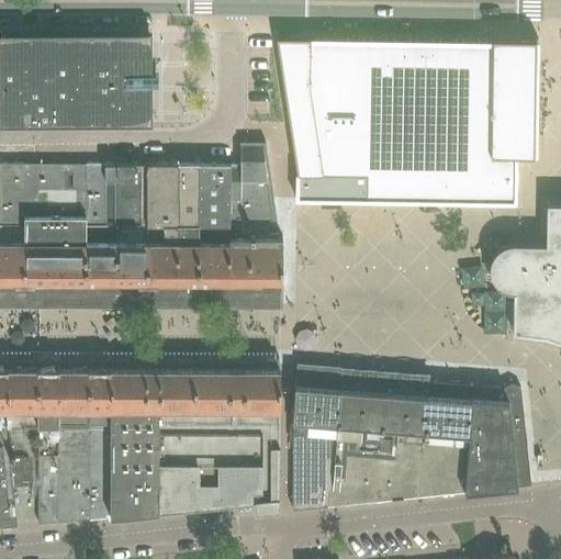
[(0,127),(76,127),(76,107),(75,35),(0,35),(0,127)]
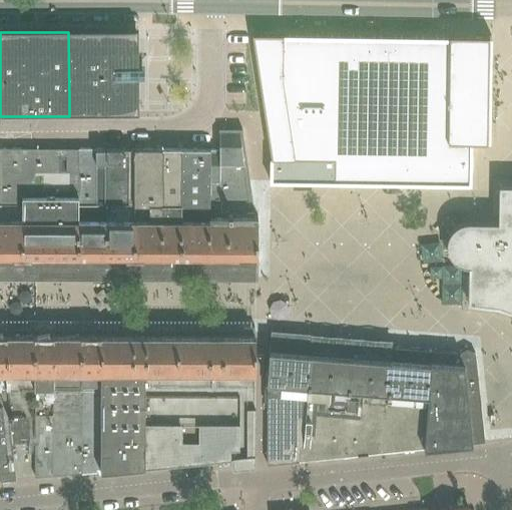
[(68,32),(69,97),(69,116),(139,116),(138,32),(68,32)]
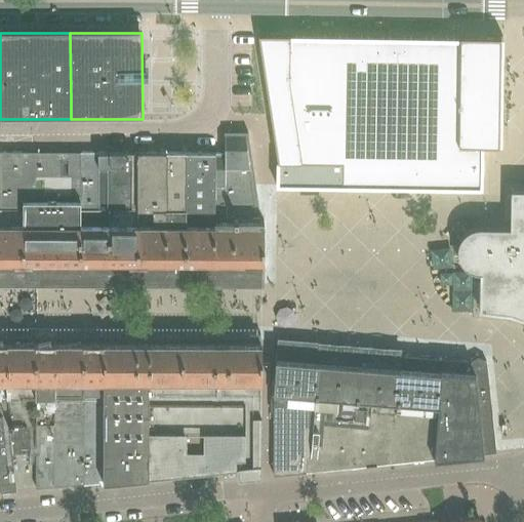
[(258,38),(258,40),(270,114),(278,165),(344,166),(438,167),(482,168),(483,145),(498,145),(499,40),(473,40),(460,39),(460,41),(290,39),(290,38),(258,38)]
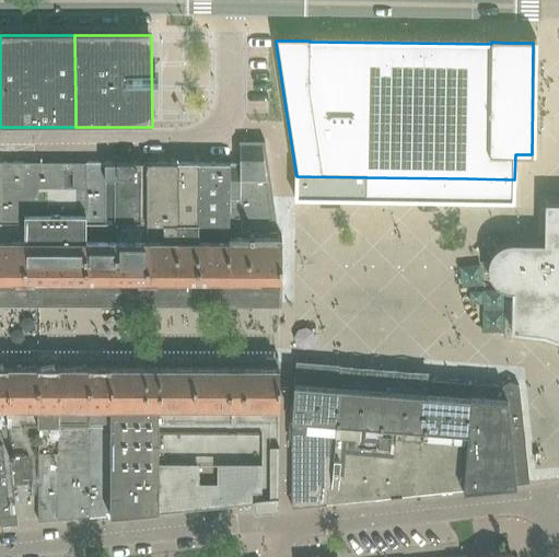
[(241,143),(241,165),(241,198),(251,199),(251,296),(283,296),(282,283),(281,239),(279,239),(270,190),(265,144),(241,143)]
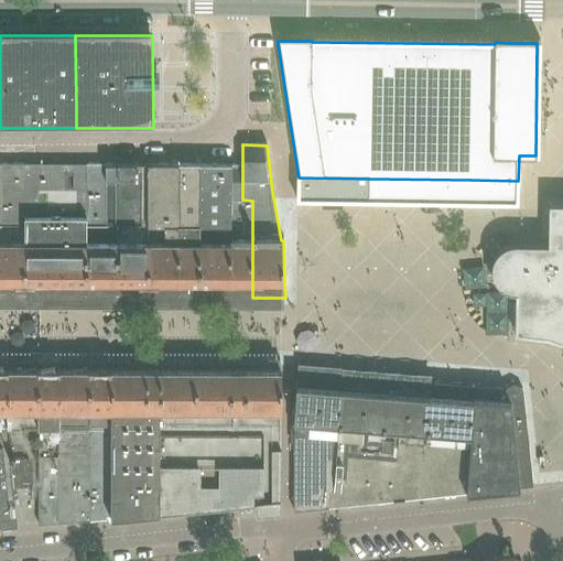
[(25,166),(0,165),(0,297),(25,297),(25,166)]
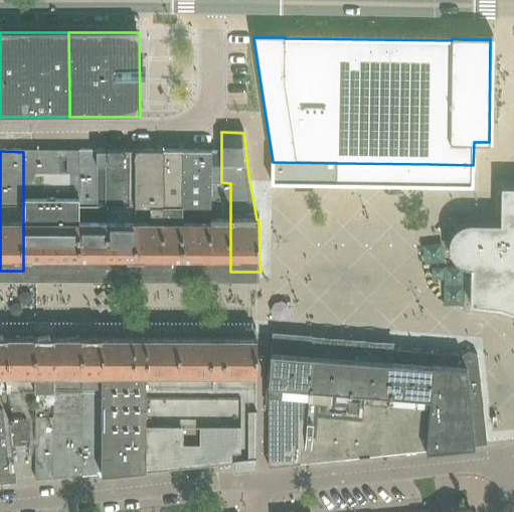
[(79,152),(23,152),(23,271),(79,271),(79,152)]
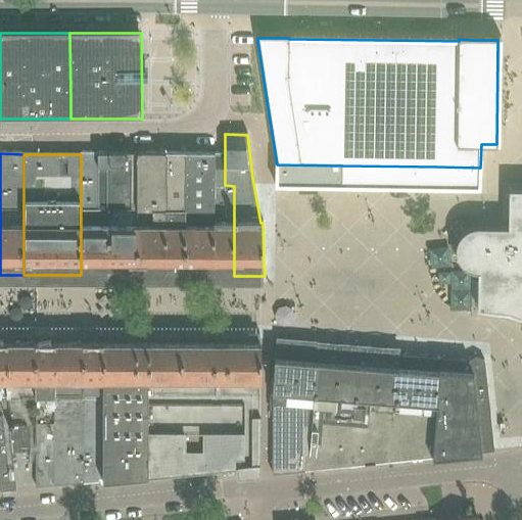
[(81,154),(81,275),(109,275),(109,154),(81,154)]
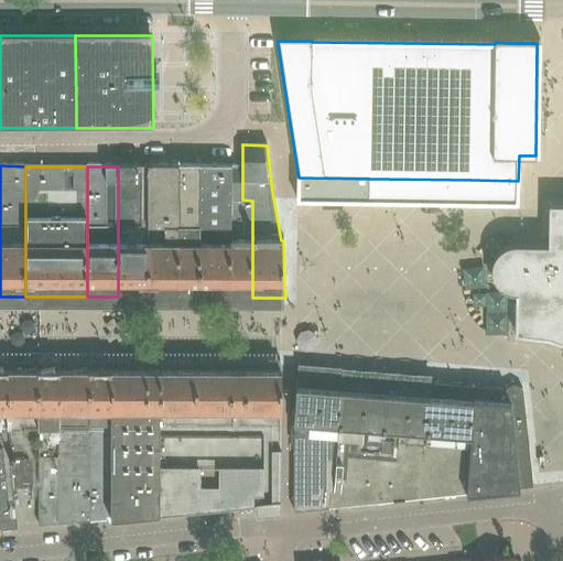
[(149,166),(118,166),(118,297),(149,297),(149,166)]
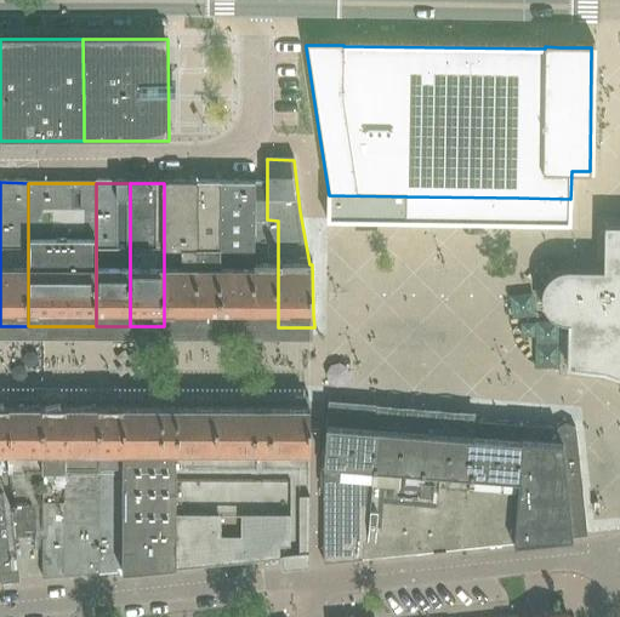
[(198,183),(164,183),(164,326),(198,326),(198,183)]
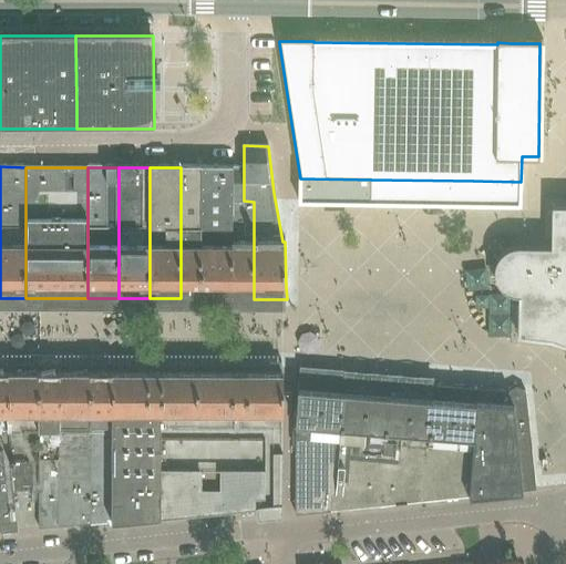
[(202,167),(181,167),(181,298),(202,298),(202,167)]
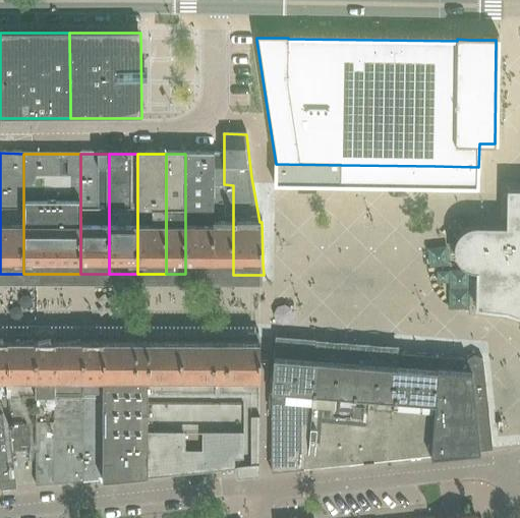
[(214,154),(185,154),(185,274),(214,274),(214,154)]
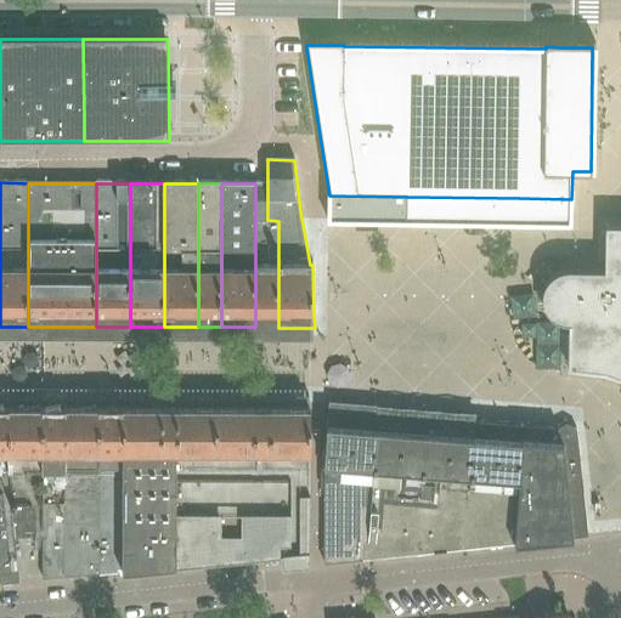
[(267,183),(255,183),(255,327),(278,328),(278,221),(267,220),(267,183)]
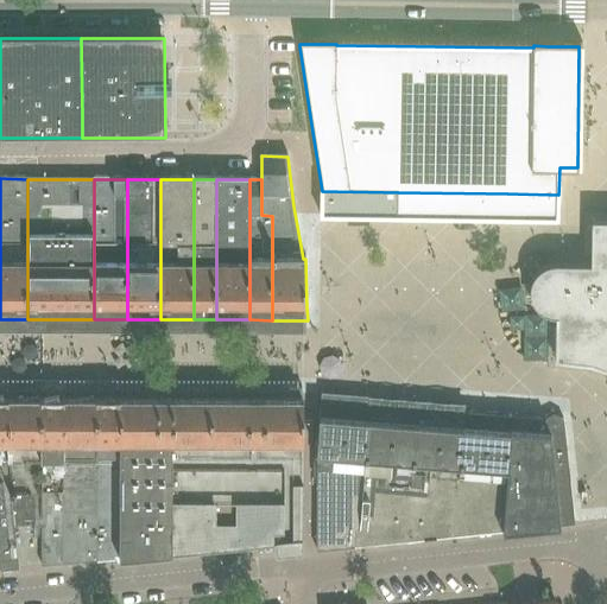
[(322,216),(321,217),(394,218),(397,218),(398,218),(398,192),(322,191),(322,216)]
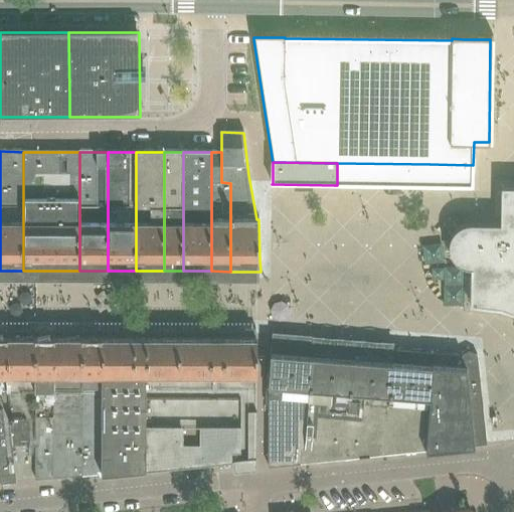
[(337,163),(337,185),(430,186),(430,164),(337,163)]
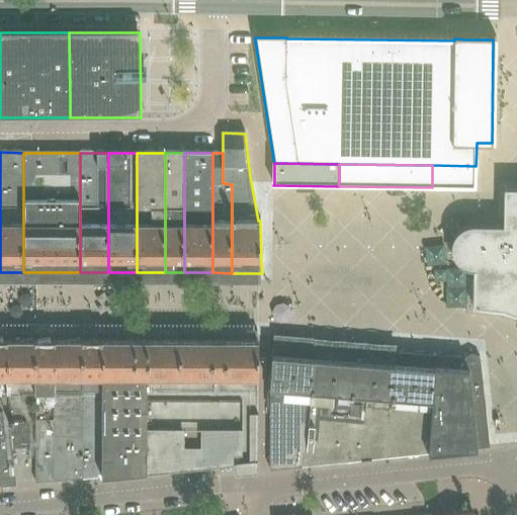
[(432,165),(432,187),(476,188),(476,166),(432,165)]
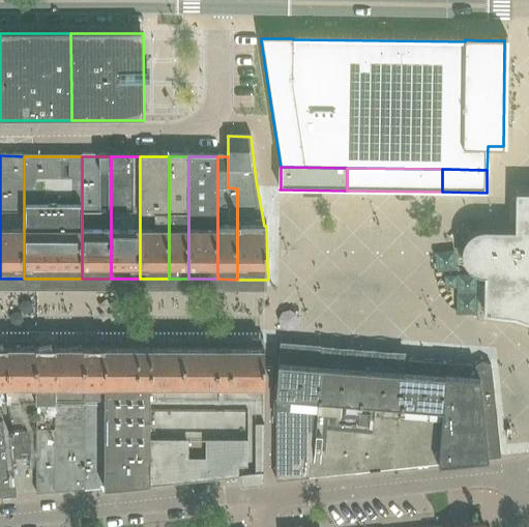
[(528,194),(517,194),(516,231),(486,231),(480,231),(475,233),(470,235),(467,239),(464,243),(462,249),(461,254),(462,259),(464,264),(466,268),(470,272),(474,275),(479,277),(485,277),(485,315),(488,315),(513,318),(517,319),(528,323),(528,194)]
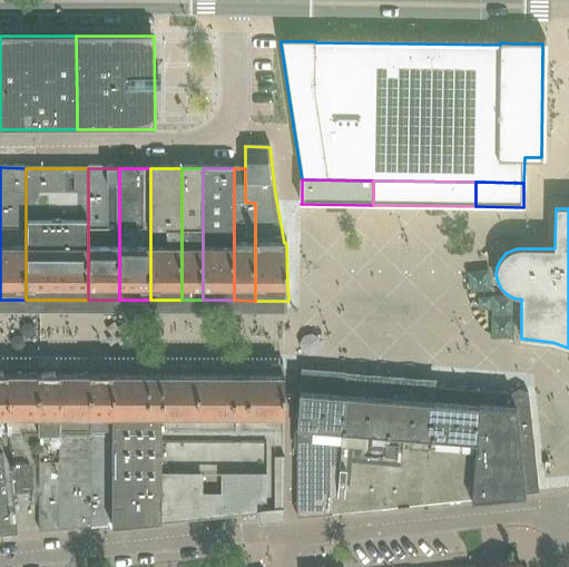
[(0,527),(1,538),(18,536),(13,496),(8,437),(8,367),(0,367),(0,527)]
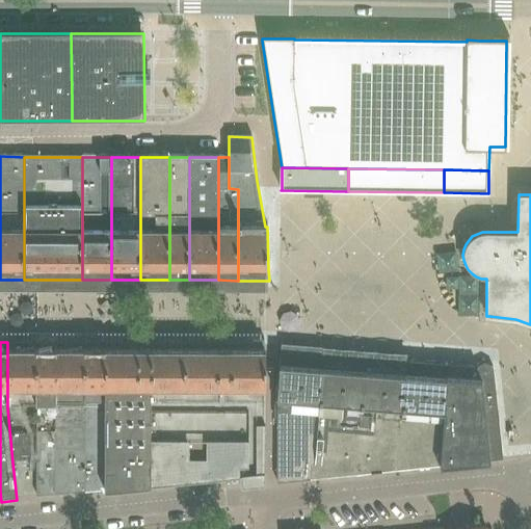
[(7,407),(12,463),(36,463),(35,342),(7,342),(7,407)]
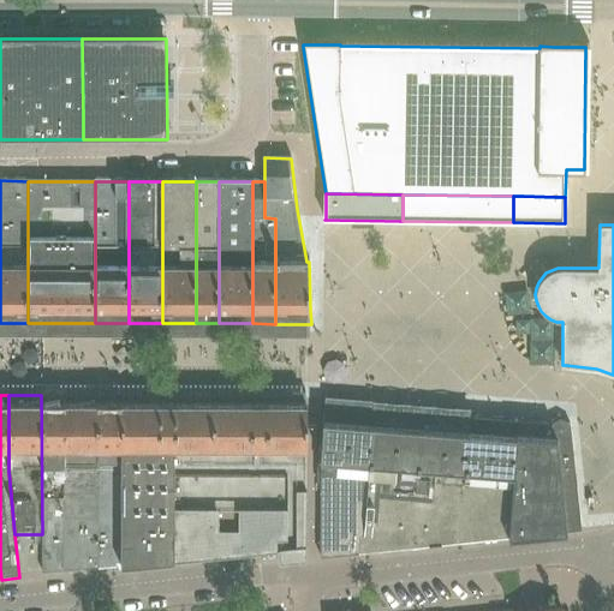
[(41,395),(42,534),(42,575),(65,573),(64,409),(64,395),(41,395)]
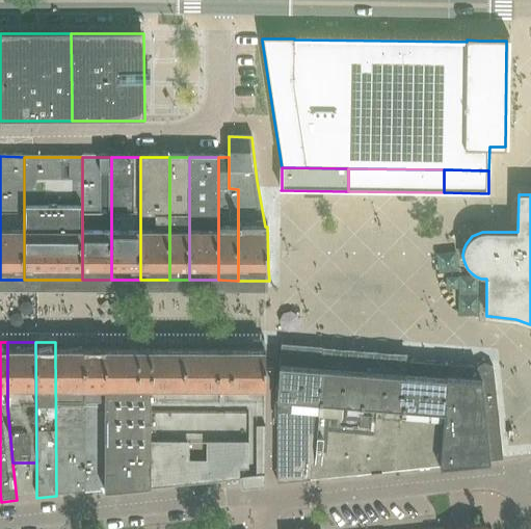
[(84,342),(84,355),(85,493),(105,491),(104,342),(84,342)]
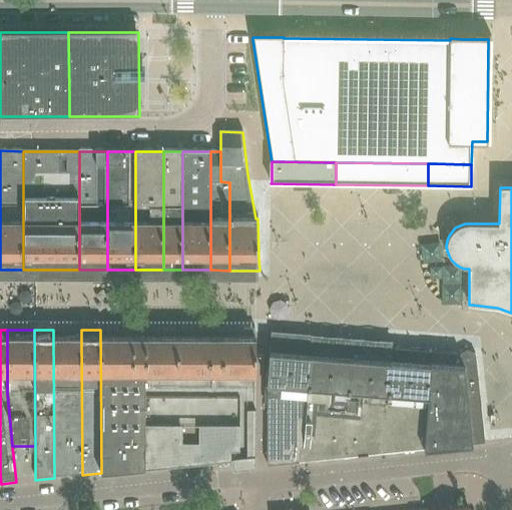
[(100,330),(101,473),(231,460),(232,471),(256,468),(256,331),(100,330)]
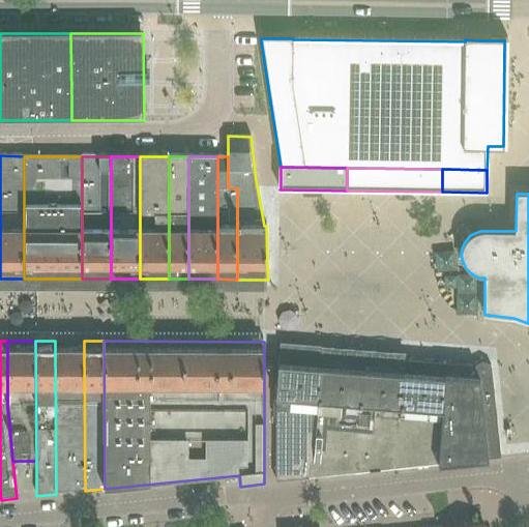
[(312,478),(321,351),(302,350),(302,348),(280,347),(278,366),(276,399),(277,399),(276,482),(312,478)]
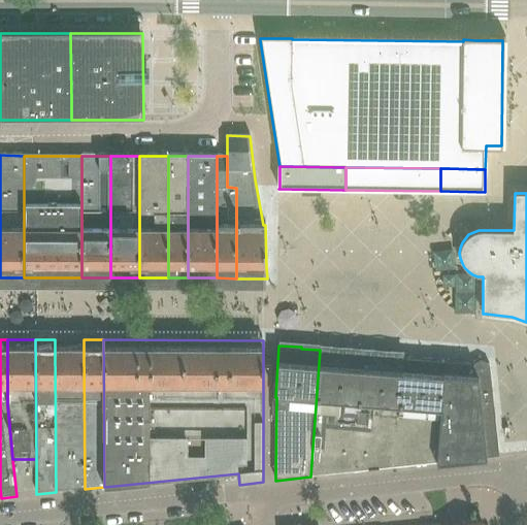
[(352,472),(362,351),(321,349),(320,350),(310,477),(352,472)]
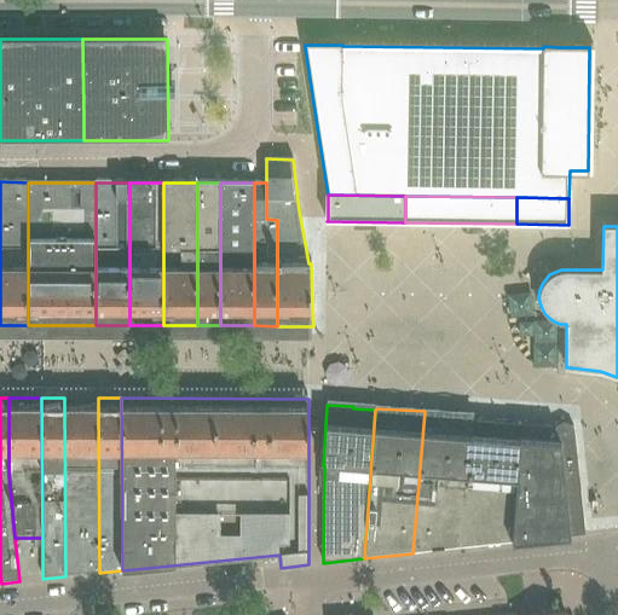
[(462,549),(473,415),(425,411),(413,553),(462,549)]
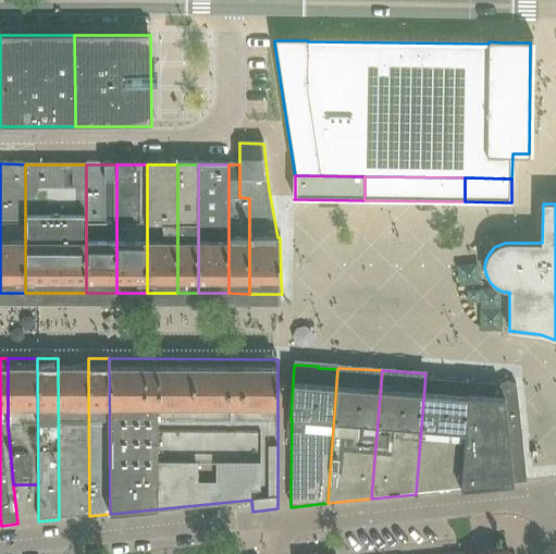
[(88,372),(58,371),(59,519),(89,516),(88,372)]
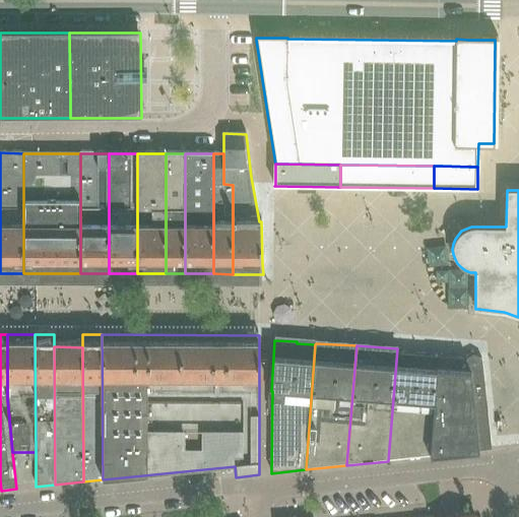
[(430,457),(438,357),(398,354),(398,348),(397,348),(388,461),(430,457)]
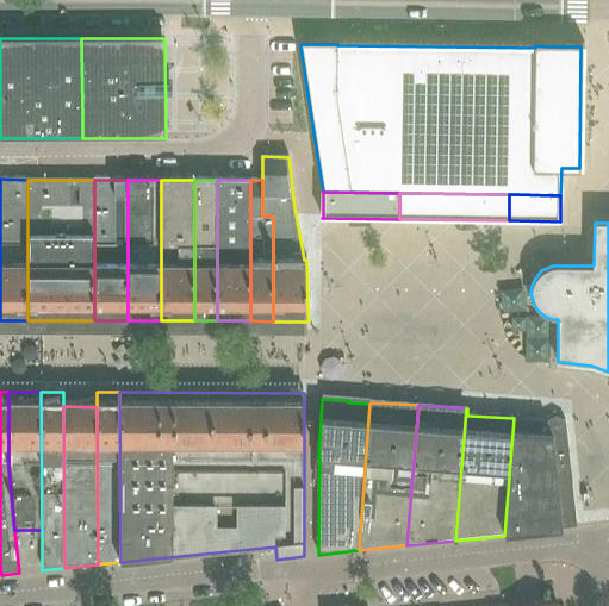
[(509,535),(576,528),(566,423),(557,418),(550,422),(532,420),(530,419),(523,419),(519,422),(514,418),(504,536),(509,536),(509,535)]
